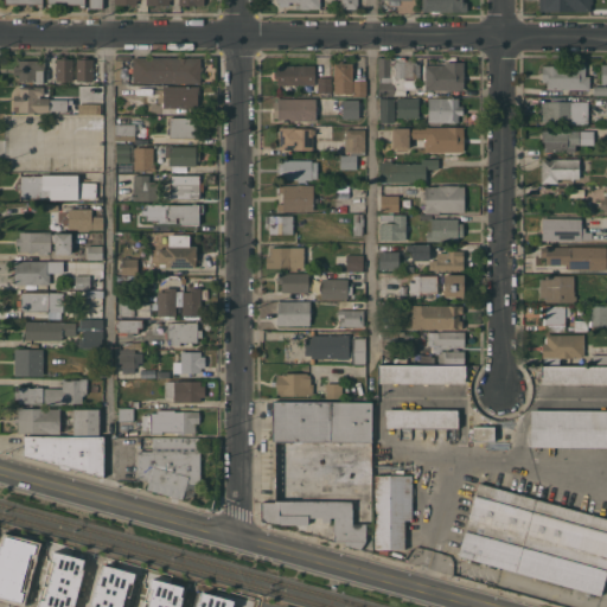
[(462,0),(462,1),(467,1),(467,11),(422,11),(422,0),(462,0)]
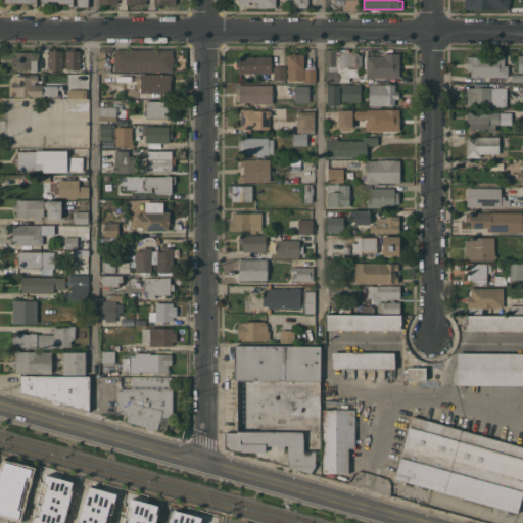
[(510,0),(510,3),(509,3),(509,9),(465,9),(465,0),(510,0)]
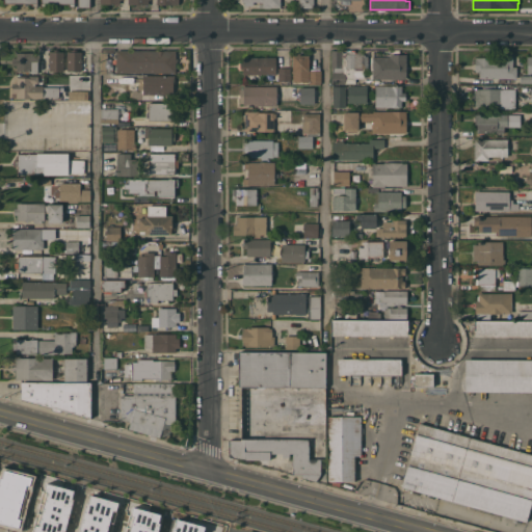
[(63,71),(49,71),(49,51),(54,51),(54,49),(59,49),(59,51),(63,51),(63,71)]
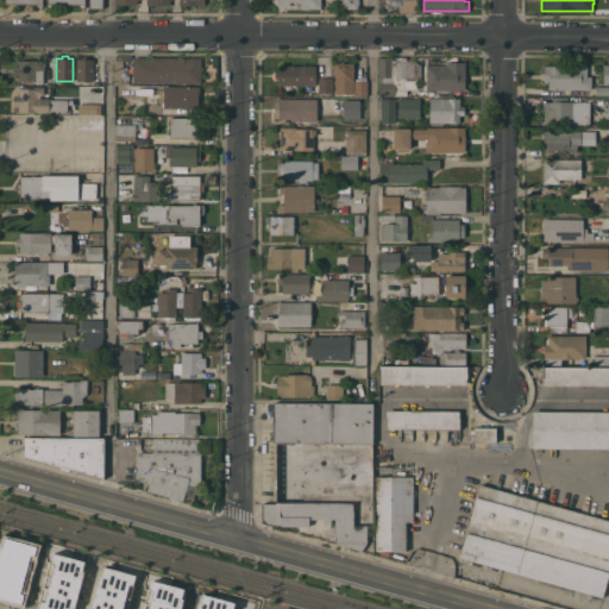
[(76,58),(82,58),(82,56),(88,56),(88,58),(94,58),(93,81),(76,81),(76,58)]
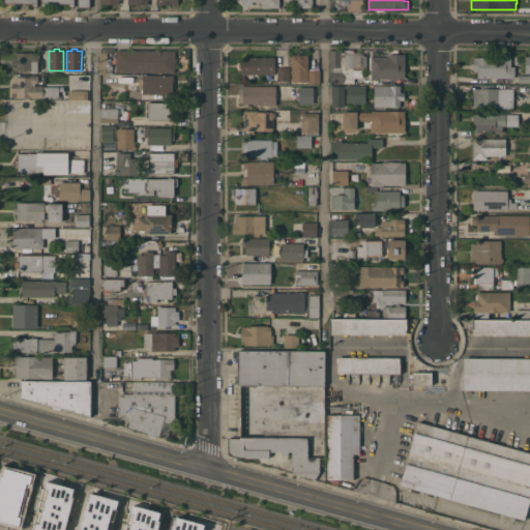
[(175,50),(175,59),(176,59),(176,62),(175,62),(175,72),(157,72),(154,72),(154,71),(116,71),(116,65),(115,65),(115,63),(116,63),(116,50),(175,50)]
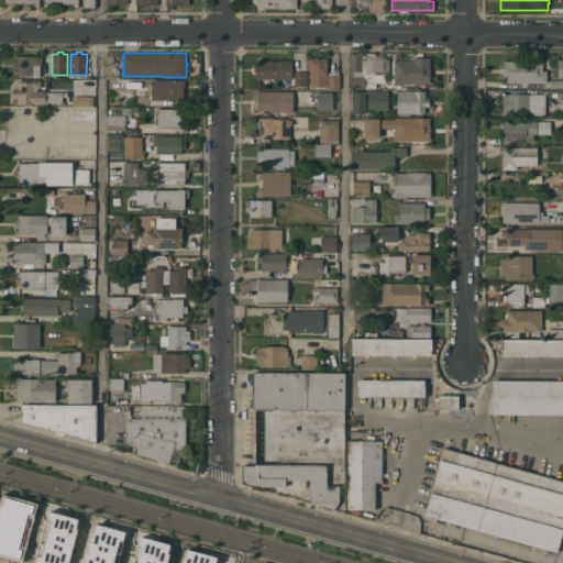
[(351,53),(375,53),(375,54),(383,54),(383,57),(389,57),(389,73),(386,73),(386,74),(376,74),(376,81),(377,81),(378,84),(376,84),(376,88),(351,88),(351,53)]
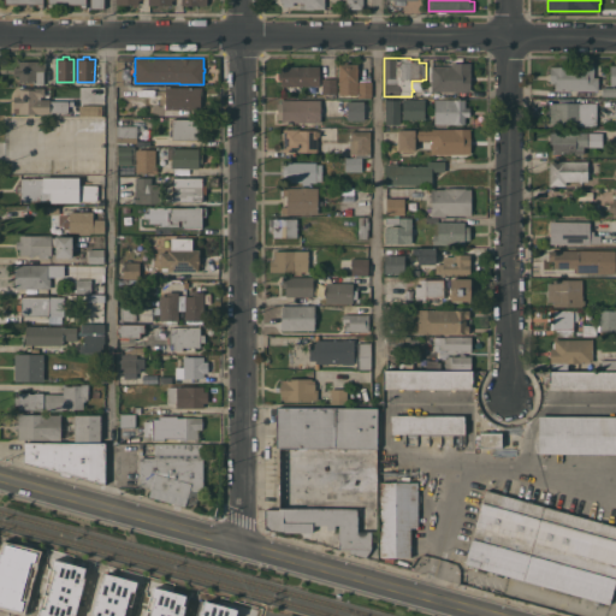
[(45,60),(45,71),(43,71),(43,84),(35,84),(35,81),(19,81),(19,75),(15,75),(15,67),(19,67),(19,60),(45,60)]
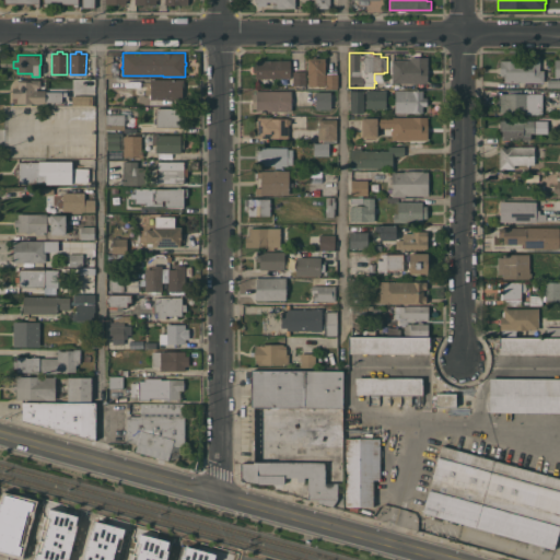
[(325,85),(307,85),(308,58),(312,58),(312,56),(316,56),(316,57),(325,57),(325,85)]
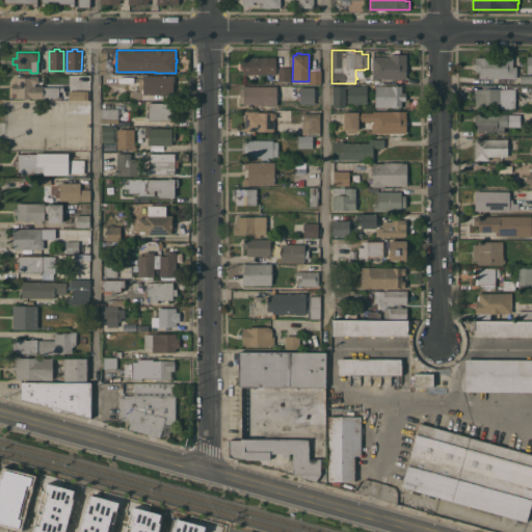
[(391,57),(391,54),(406,54),(406,79),(372,78),(372,57),(391,57)]
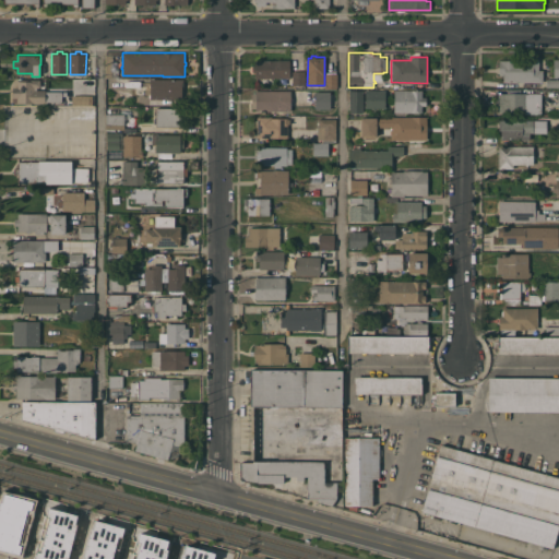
[(503,82),(503,75),(499,75),(499,60),(514,60),(514,62),(527,62),(527,57),(538,57),(538,70),(543,70),(543,82),(503,82)]
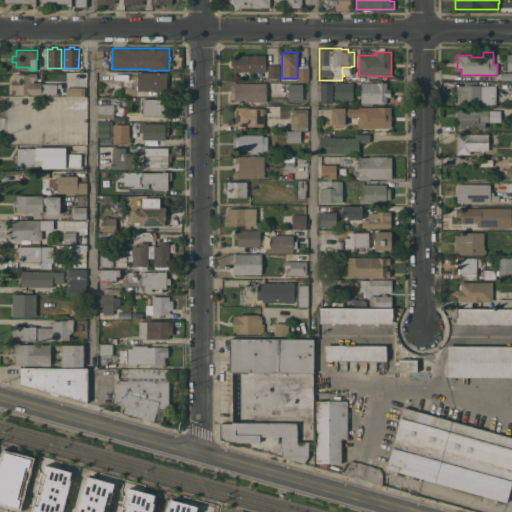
[(265,54),(266,71),(262,71),(262,76),(257,76),(257,71),(234,71),(234,66),(231,66),(231,60),(234,60),(234,55),(265,54)]
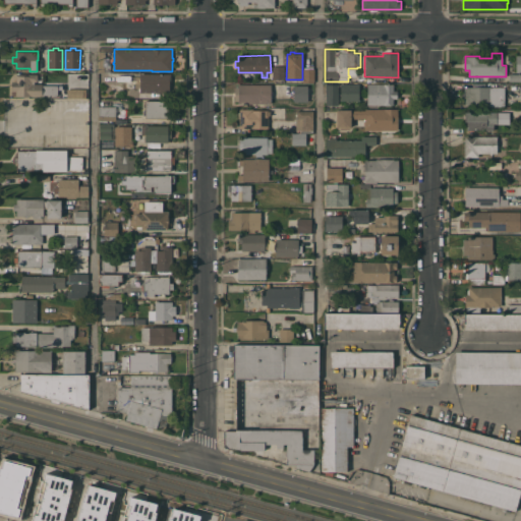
[(285,78),(273,78),(273,66),(284,66),(285,78)]
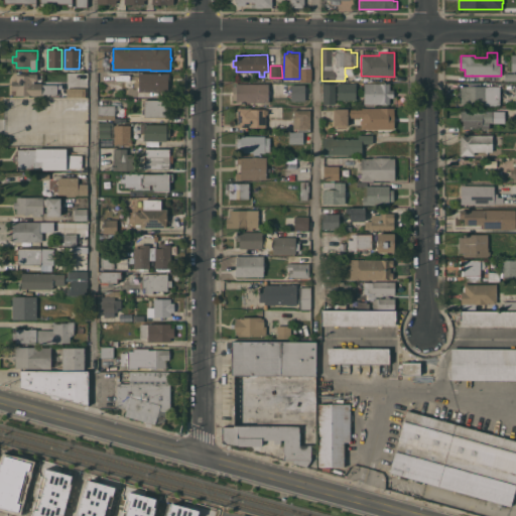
[(311,81),(300,81),(300,68),(311,68),(311,81)]
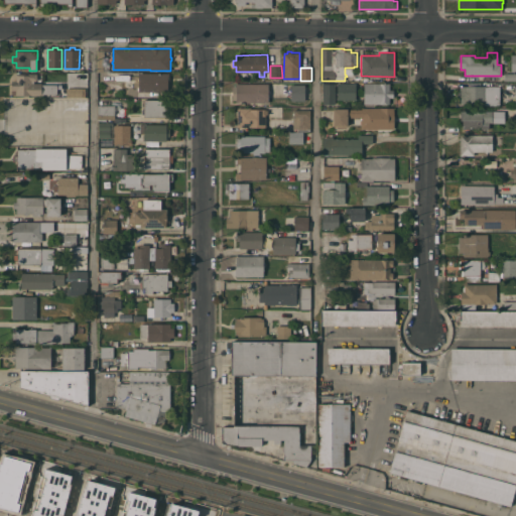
[(37,74),(37,81),(34,81),(34,83),(41,83),(41,84),(56,84),(56,94),(41,94),(41,95),(29,95),(29,97),(24,97),(24,95),(16,95),(16,90),(12,90),(12,81),(16,81),(16,73),(37,74)]
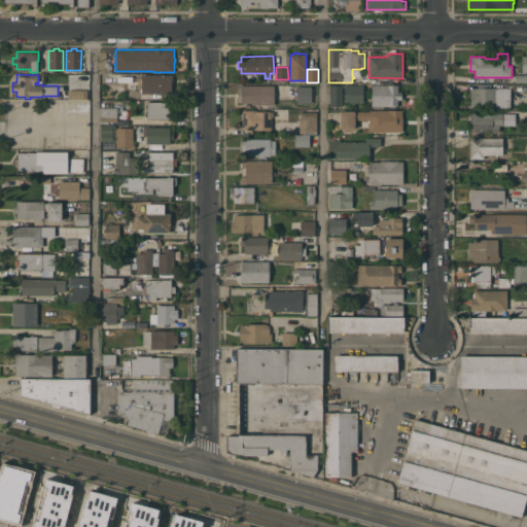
[(172,74),(172,93),(141,93),(141,74),(172,74)]
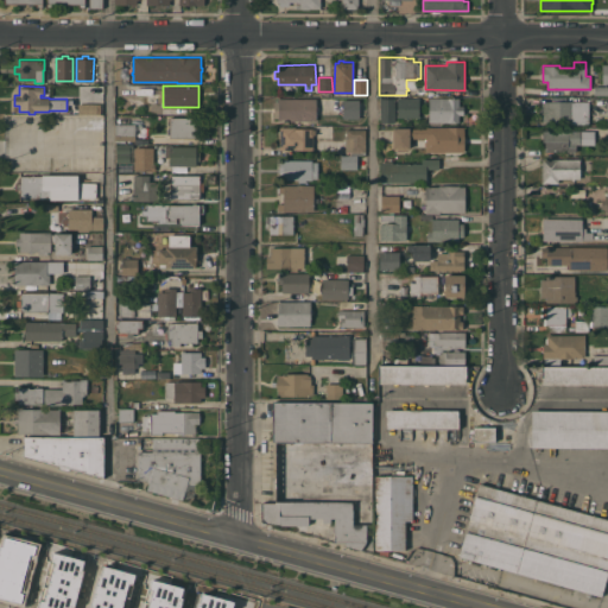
[(607,86),(607,95),(594,95),(594,86),(607,86)]
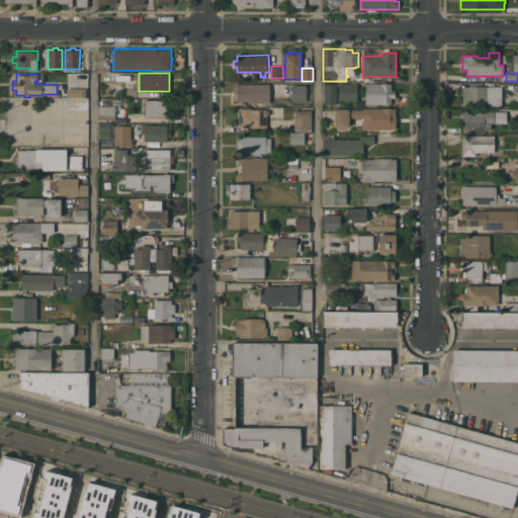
[(270,84),(269,103),(237,102),(237,100),(233,100),(234,86),(237,86),(237,83),(270,84)]
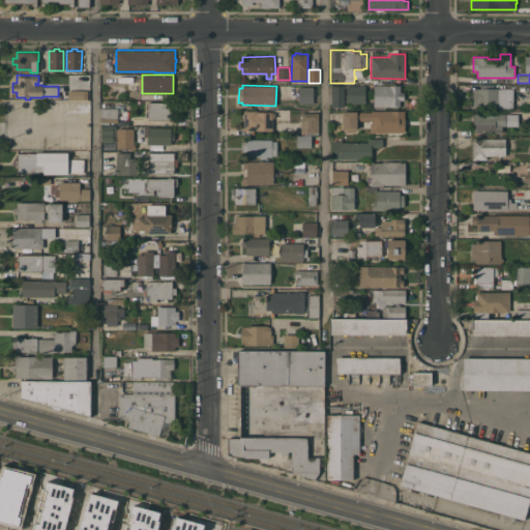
[(331,107),(331,85),(344,85),(344,107),(331,107)]
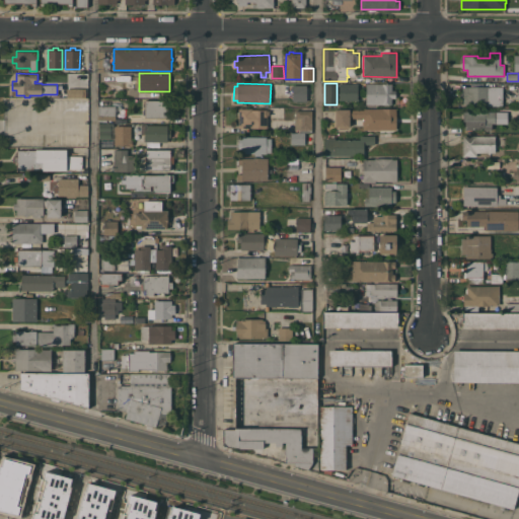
[(358,83),(358,99),(350,99),(350,101),(345,101),(345,99),(340,99),(340,83),(358,83)]
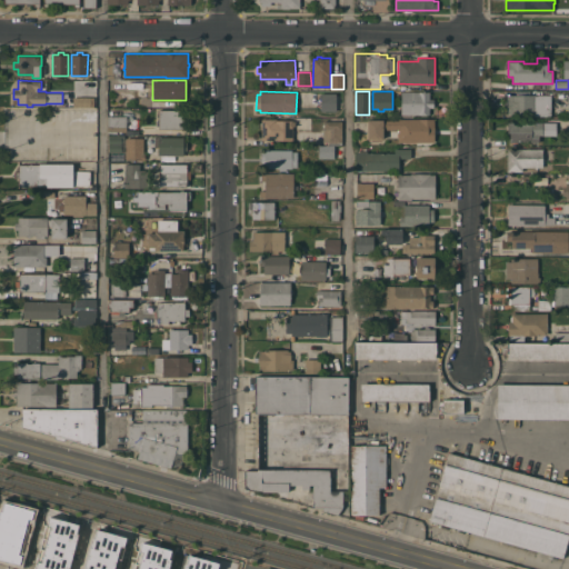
[(429,91),(429,99),(433,99),(433,107),(429,107),(429,113),(401,113),(401,91),(429,91)]
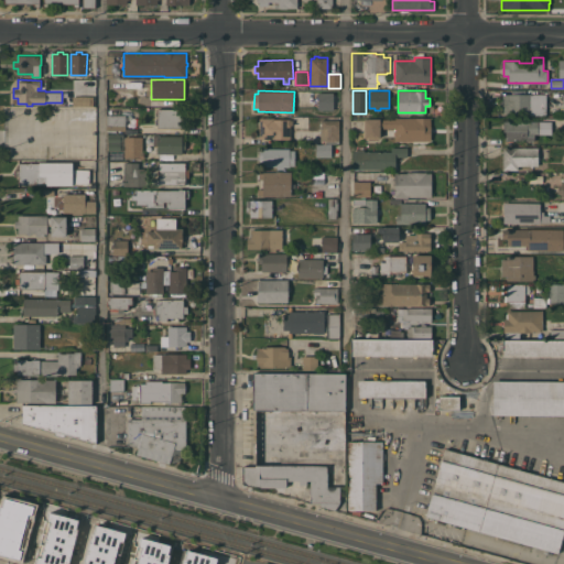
[(333,91),(334,109),(318,109),(318,91),(333,91)]
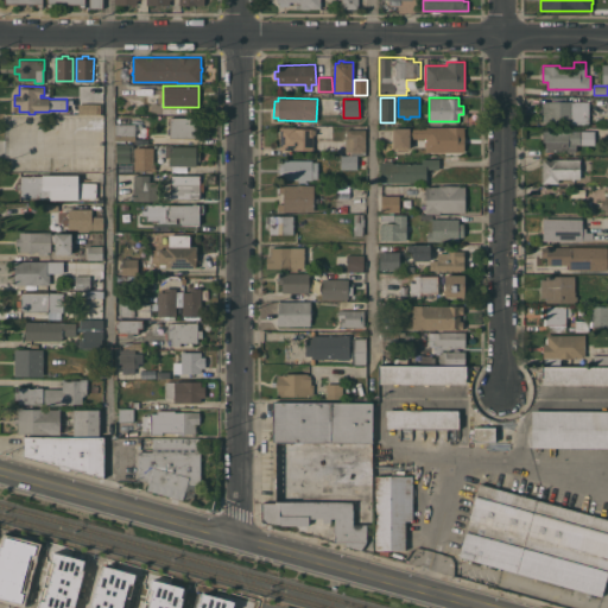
[(584,101),(586,121),(542,122),(542,101),(584,101)]
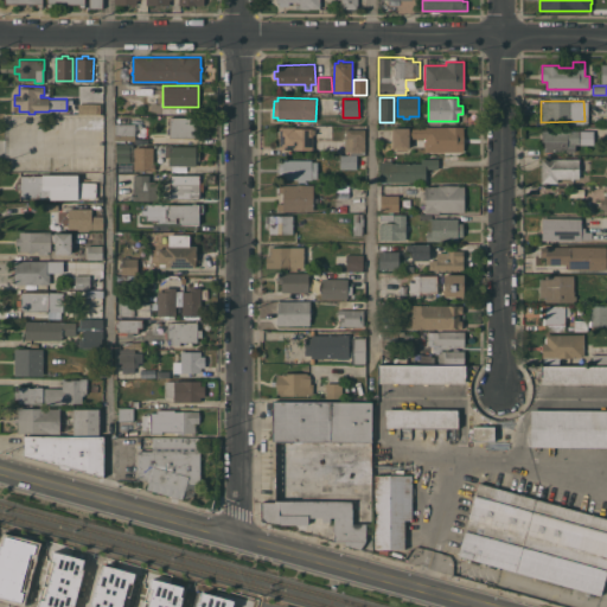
[(97,103),(97,114),(78,114),(78,103),(97,103)]
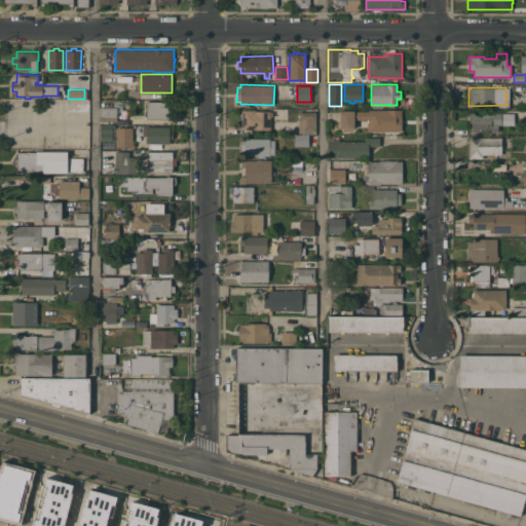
[(173,101),(173,118),(147,119),(147,115),(145,115),(145,111),(147,111),(147,102),(173,101)]
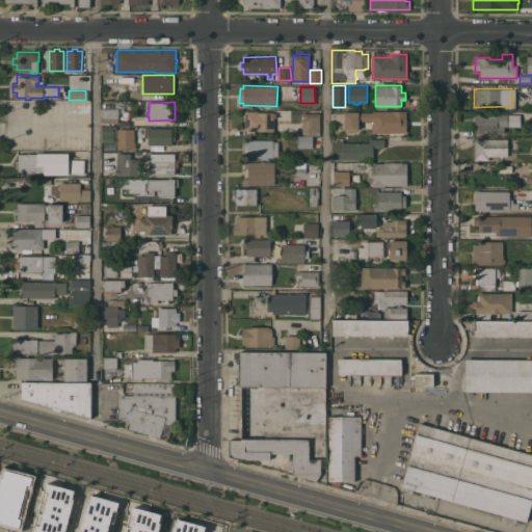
[(118,108),(118,123),(110,123),(110,124),(102,124),(102,108),(118,108)]
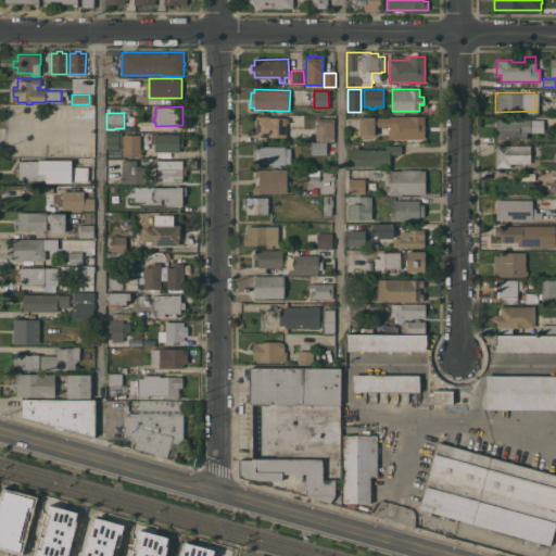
[(390,138),(390,133),(388,133),(388,128),(390,128),(390,126),(375,126),(375,136),(359,136),(359,116),(375,116),(375,117),(391,117),(389,116),(425,115),(425,138),(390,138)]
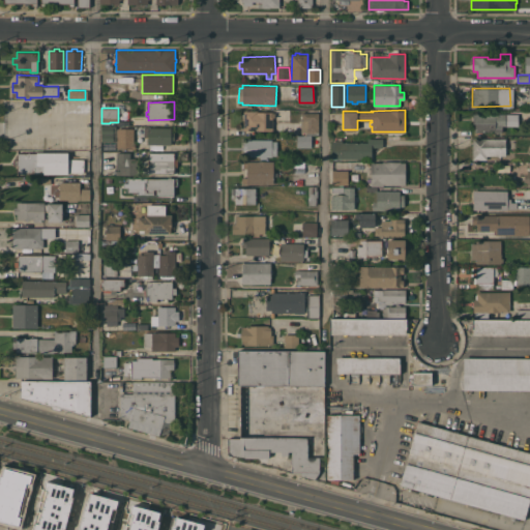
[(243,120),(242,120),(242,114),(243,114),(244,111),(257,111),(257,112),(272,112),(272,113),(274,113),(274,117),(272,117),(272,130),(243,130),(243,120)]
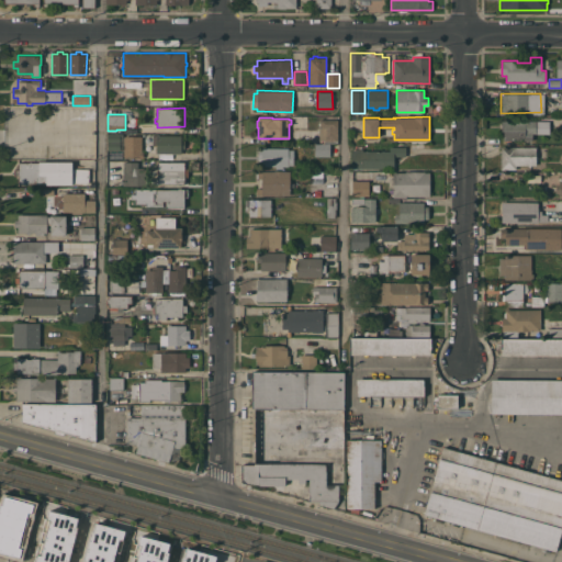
[(338,119),(338,141),(337,141),(337,143),(323,143),(323,139),(319,139),(319,119),(338,119)]
